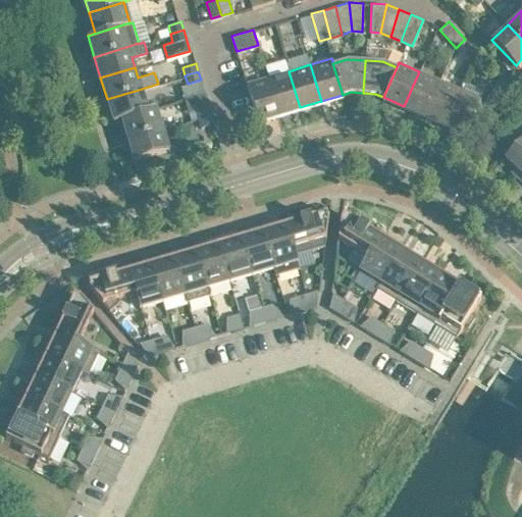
[(278,113),(300,107),(289,71),(268,78),(278,113)]
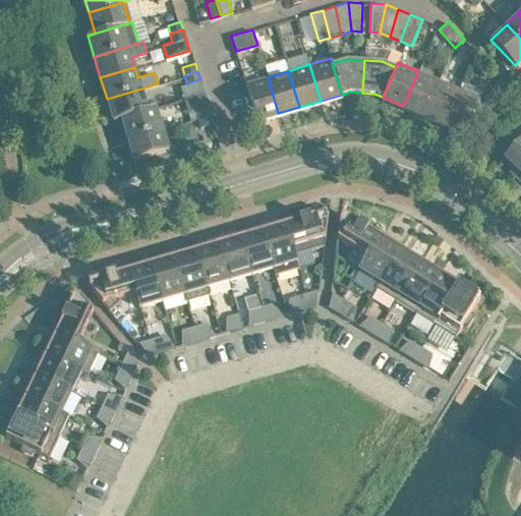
[(423,114),(439,79),(418,71),(403,106),(423,114)]
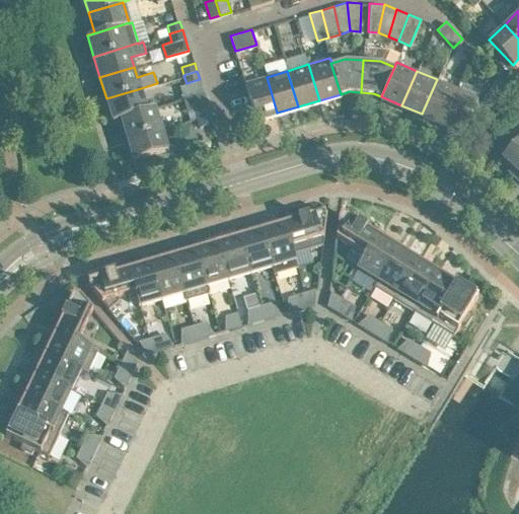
[(489,107),(508,87),(497,75),(480,100),(489,107)]
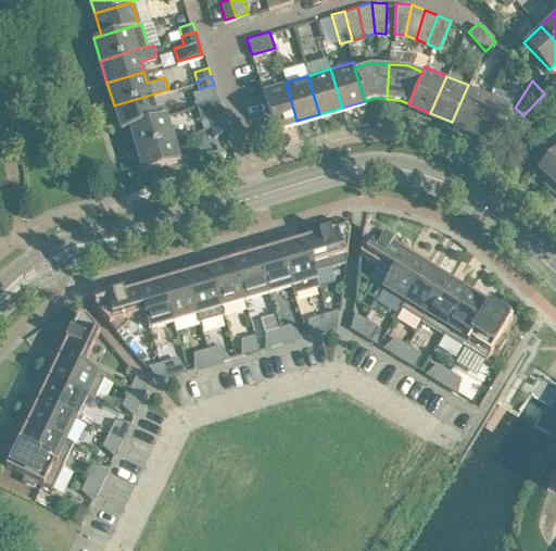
[(274,128),(297,121),(286,83),(262,89),(274,128)]
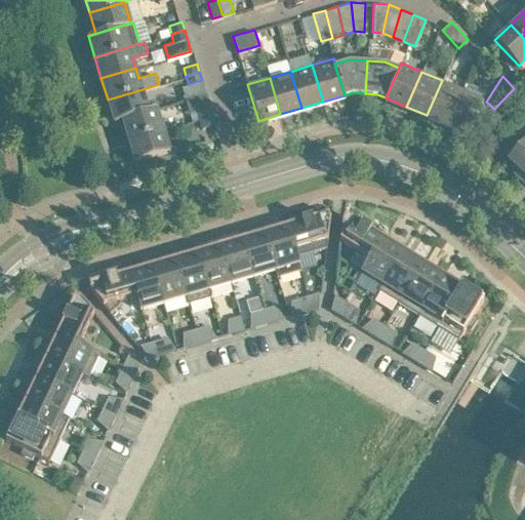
[(447,124),(462,88),(442,80),(427,115),(447,124)]
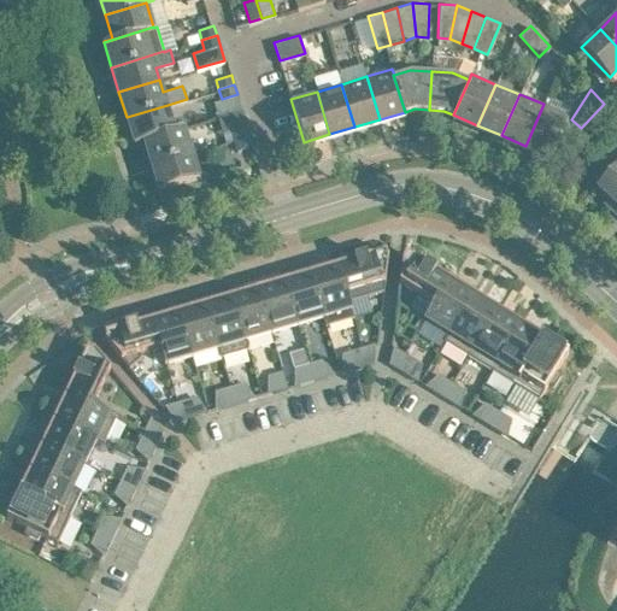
[(551,156),(568,115),(544,104),(526,146),(551,156)]
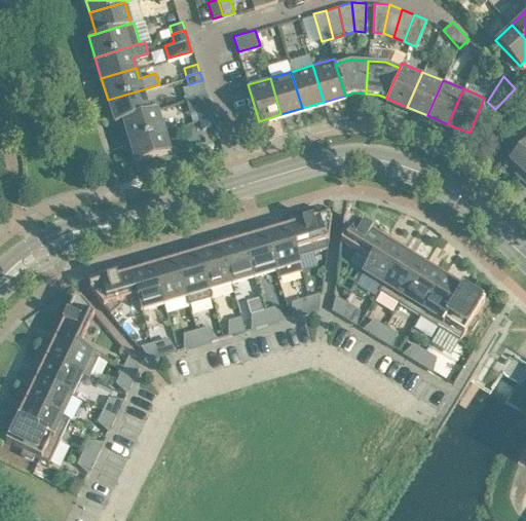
[(114,121),(149,110),(143,89),(108,100),(114,121)]
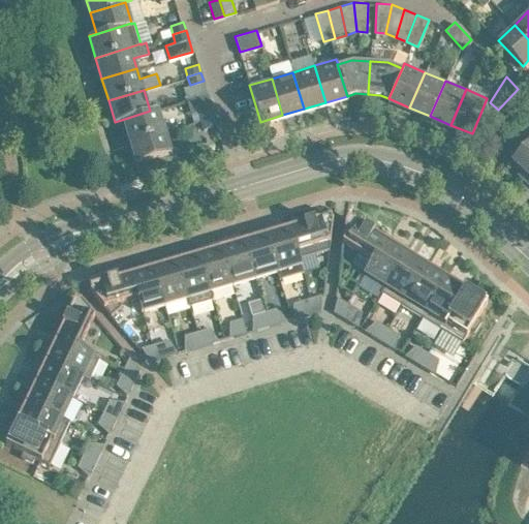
[(200,119),(214,115),(211,106),(198,111),(200,119)]
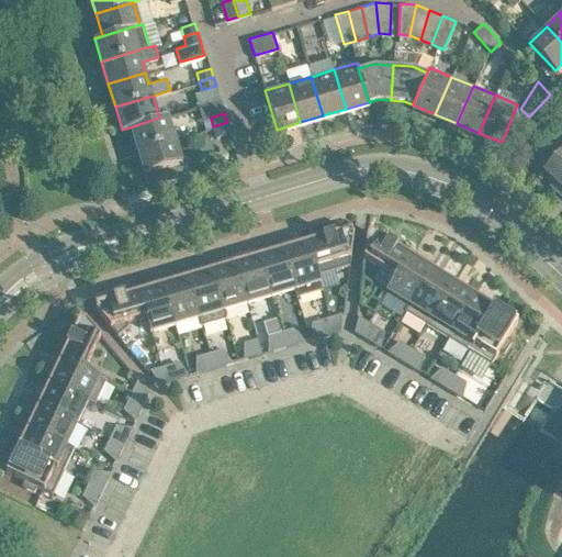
[(168,115),(159,118),(122,130),(131,127),(137,149),(175,138),(168,115)]
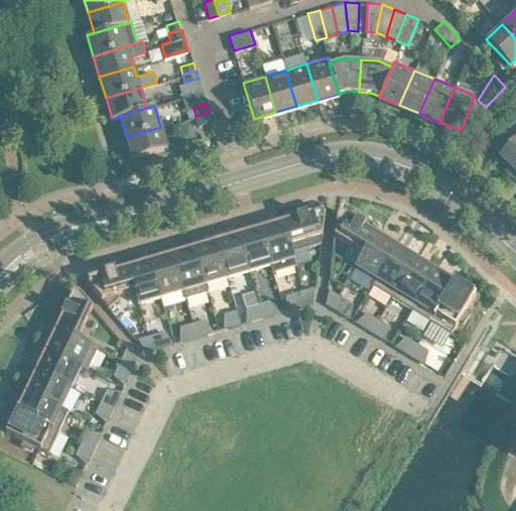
[(198,124),(211,120),(209,112),(196,116),(198,124)]
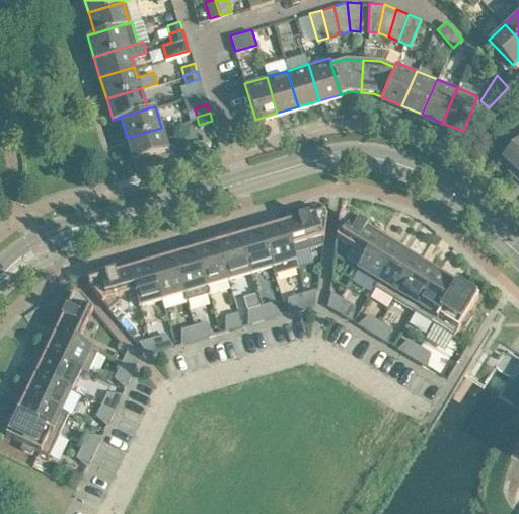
[(167,148),(161,128),(127,138),(133,159),(141,157),(144,168),(182,157),(178,144),(167,148)]
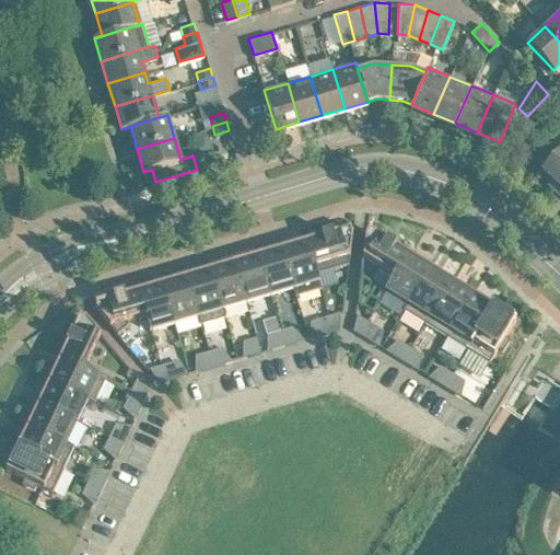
[(555,188),(559,183),(559,147),(541,168),(551,177),(548,182),(555,188)]
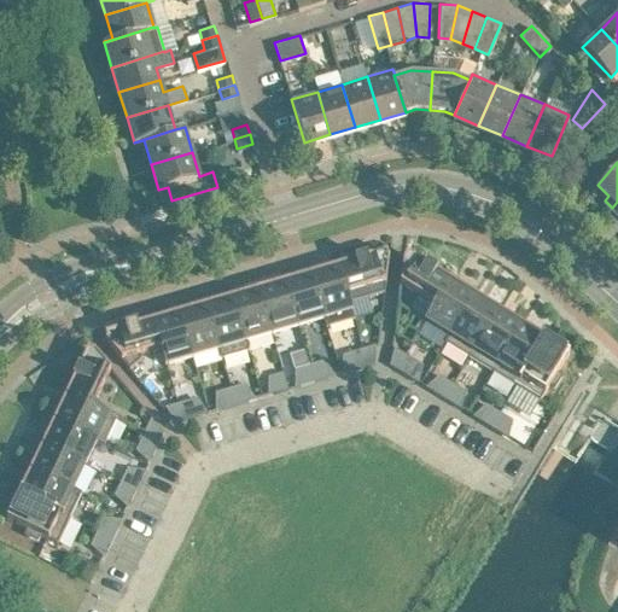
[(354,316),(349,299),(384,290),(389,254),(383,254),(382,250),(337,263),(354,316)]
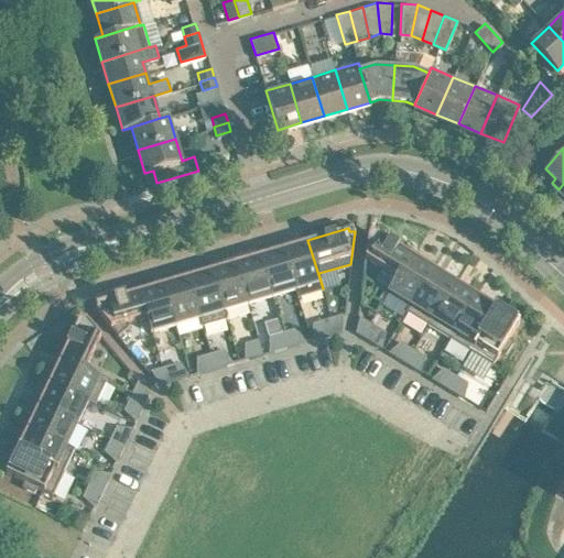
[(411,253),(376,231),(373,234),(368,233),(365,255),(397,275),(388,288),(389,290),(411,253)]
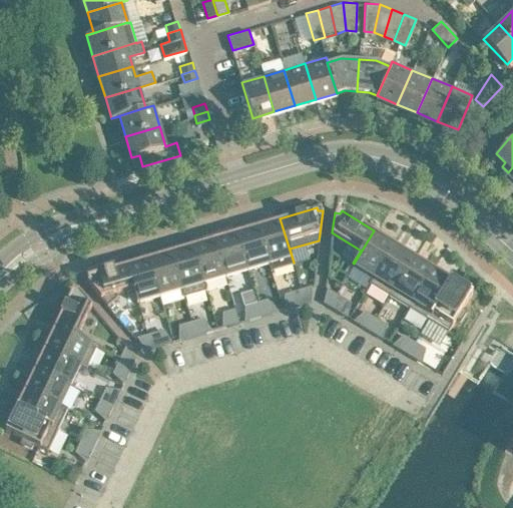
[(272,270),(294,263),(280,218),(258,224),(272,270)]
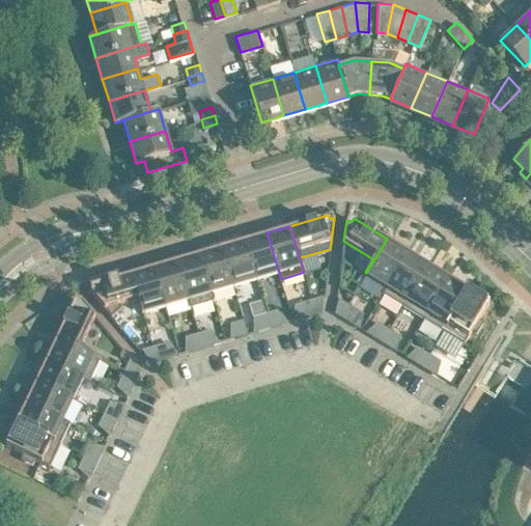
[(281,279),(267,232),(245,239),(256,278),(278,271),(280,279),(281,279)]
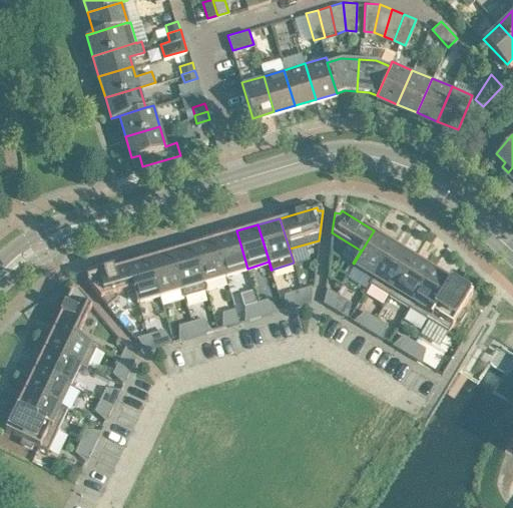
[(225,275),(247,269),(236,230),(214,237),(225,275)]
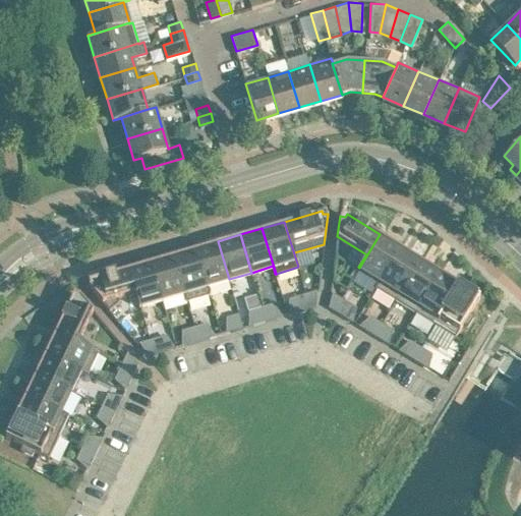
[(374,287),(400,246),(380,234),(359,268),(379,279),(374,286),(374,287)]
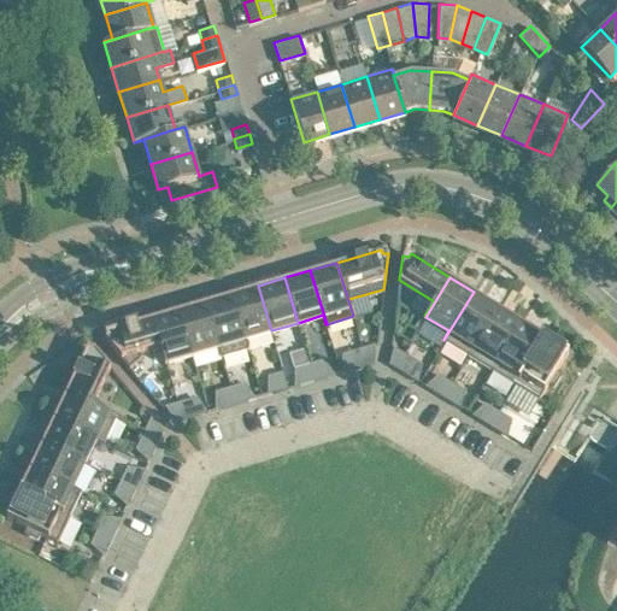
[(247,347),(248,347),(246,338),(271,330),(258,286),(231,293),(247,347)]
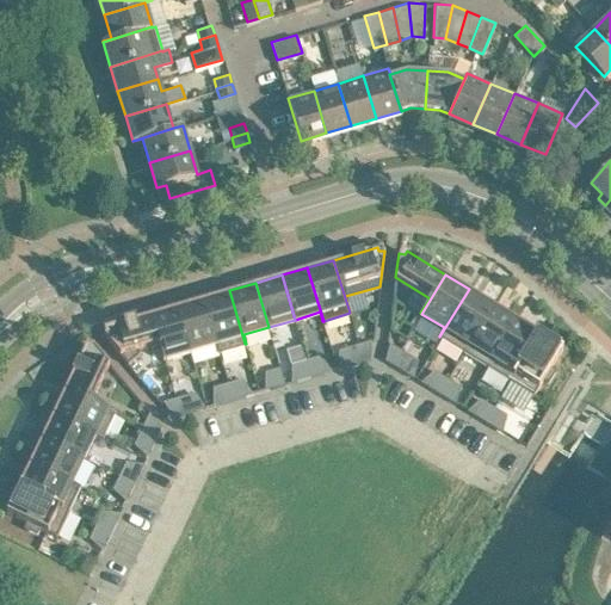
[(463,350),(492,303),(469,289),(439,337),(463,350)]
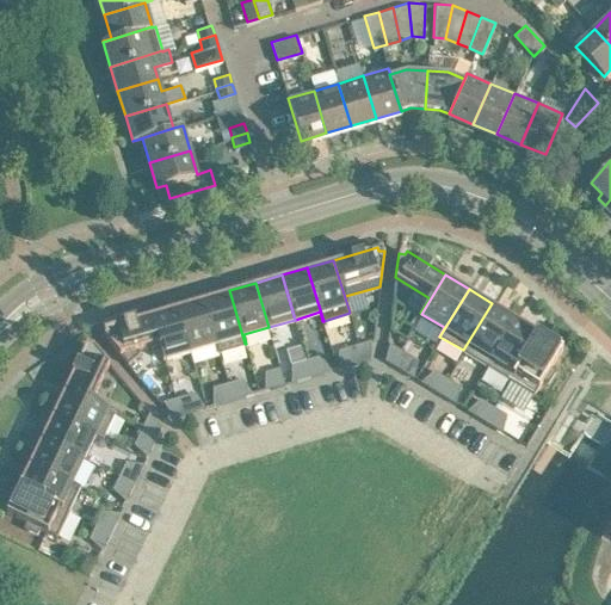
[(218,352),(245,344),(229,290),(203,298),(218,352)]
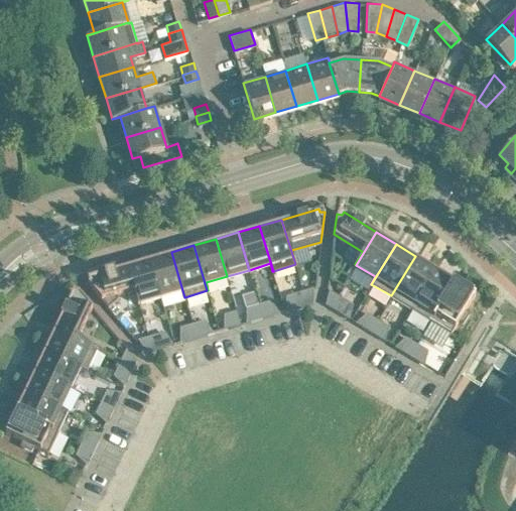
[(184,297),(171,252),(149,258),(160,295),(181,289),(183,297),(184,297)]
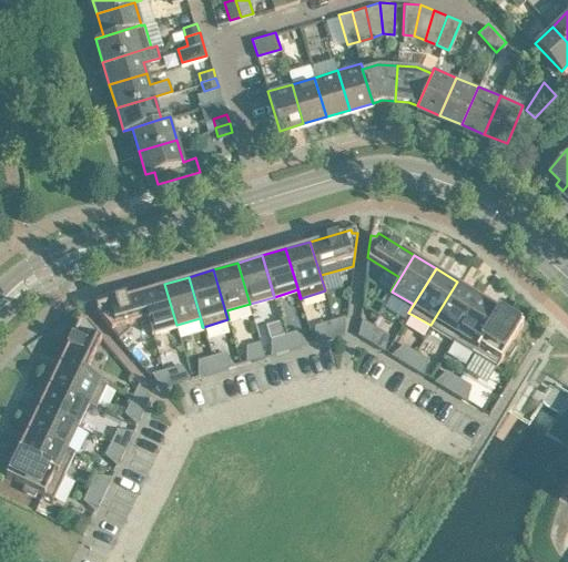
[(452,338),(479,295),(457,282),(430,325),(452,338)]
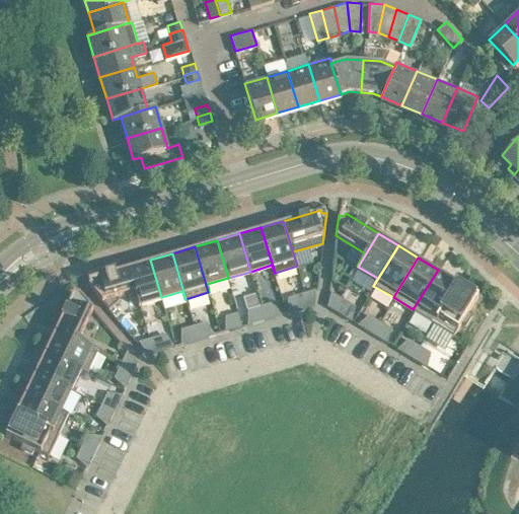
[(138,304),(161,297),(150,260),(128,267),(135,290),(134,290),(138,304)]
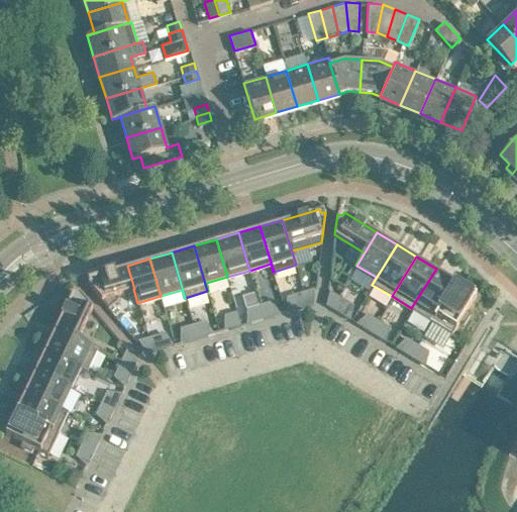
[(108,307),(109,306),(117,299),(116,294),(133,289),(134,289),(127,266),(91,277),(91,280),(88,283),(108,307)]
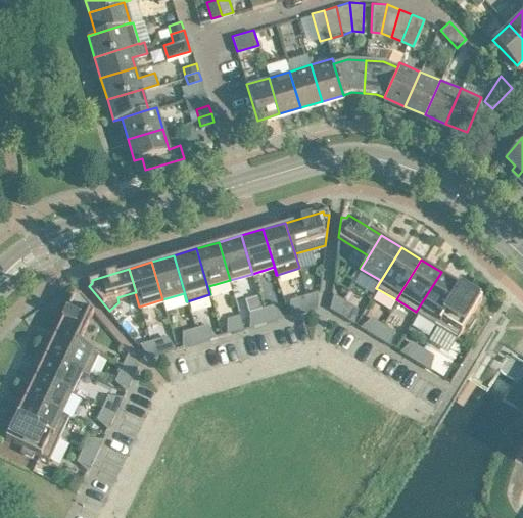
[(436,324),(461,284),(441,272),(416,312),(436,324)]
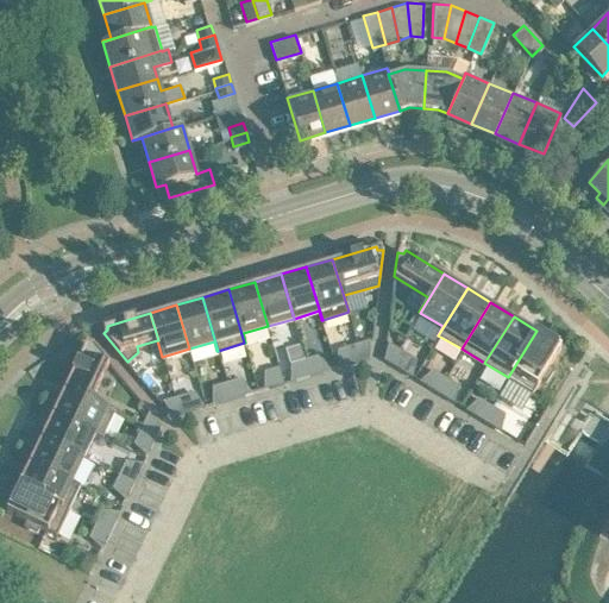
[(541,337),(535,333),(538,331),(537,331),(508,377),(532,393),(541,376),(546,379),(553,368),(548,364),(560,345),(542,334),(541,337)]
